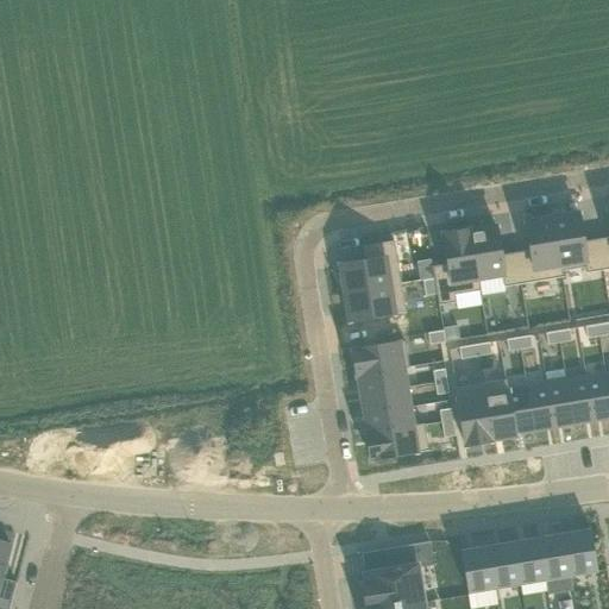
[(608,223),(608,238),(597,240),(602,270),(608,269),(608,208),(607,209),(608,223)]
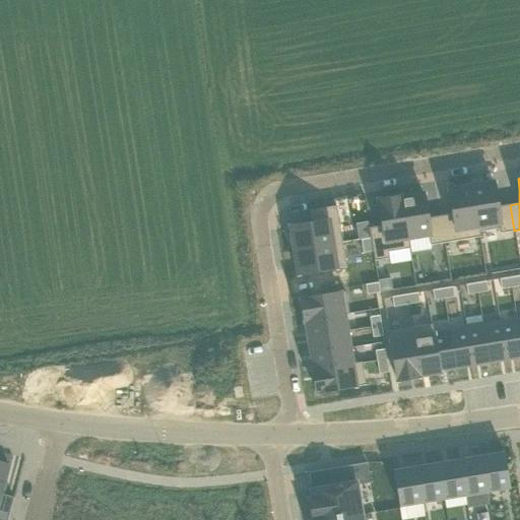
[(494,183),(470,186),(477,228),(499,223),(500,234),(514,231),(510,205),(498,207),(494,183)]
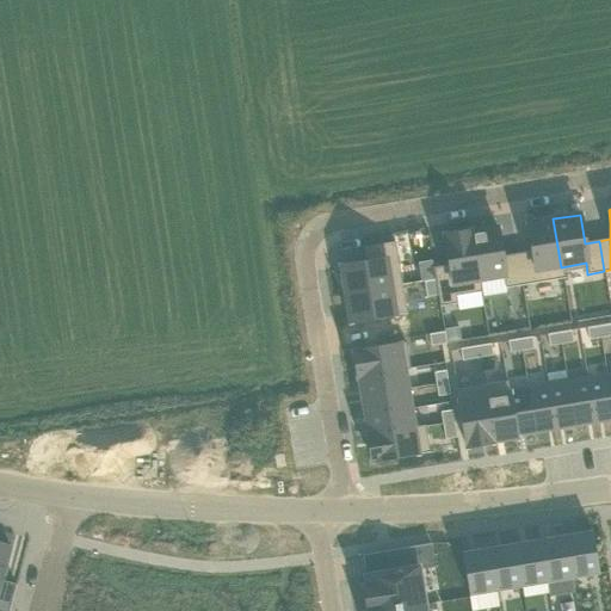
[(531,252),(517,254),(522,285),(561,278),(560,267),(561,267),(553,218),(526,223),(531,252)]
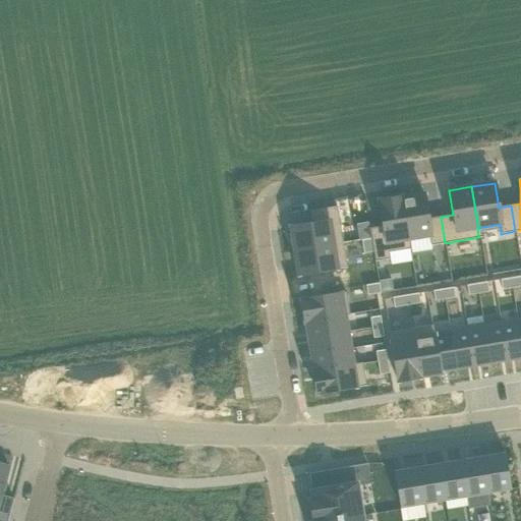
[(402,196),(401,197),(408,239),(409,239),(429,236),(430,245),(445,243),(441,217),(427,219),(423,194),(402,198),(402,196)]
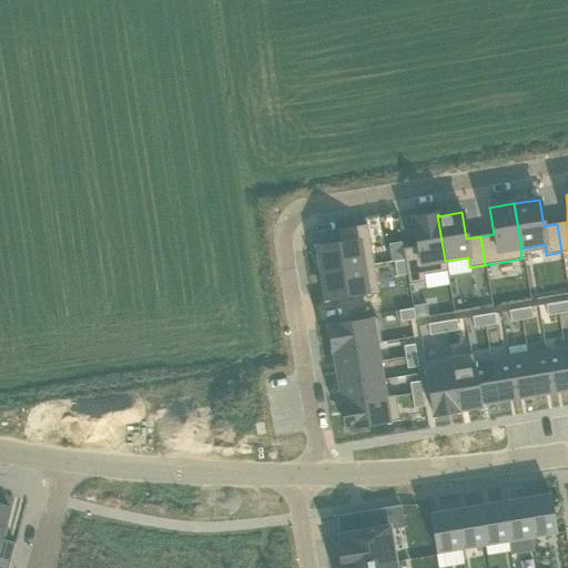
[(417,247),(403,250),(405,261),(407,274),(408,285),(425,282),(424,275),(447,271),(446,261),(445,261),(437,215),(412,219),(417,247)]
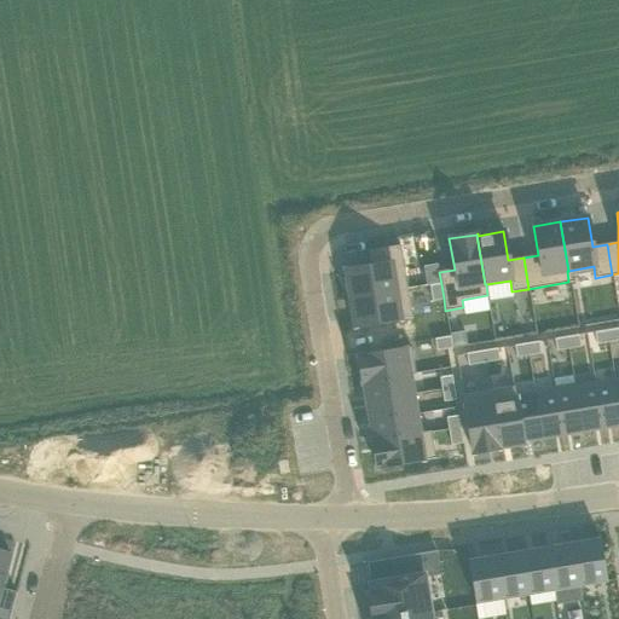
[(371,266),(345,270),(350,299),(406,289),(399,246),(369,250),(371,266)]
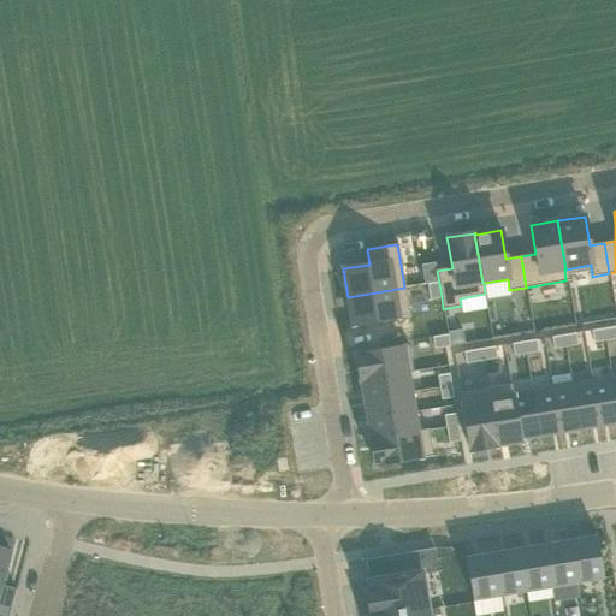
[(433,268),(421,271),(424,285),(436,283),(433,268)]
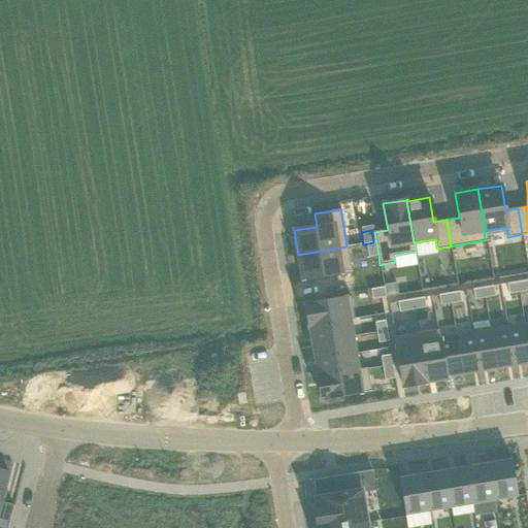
[(376,242),(366,244),(368,257),(378,255),(376,242)]
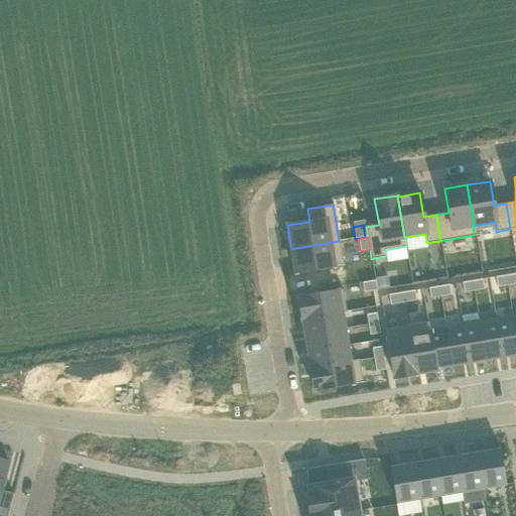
[(317,245),(291,249),(295,272),(317,269),(319,283),(346,279),(343,265),(339,241),(317,245)]
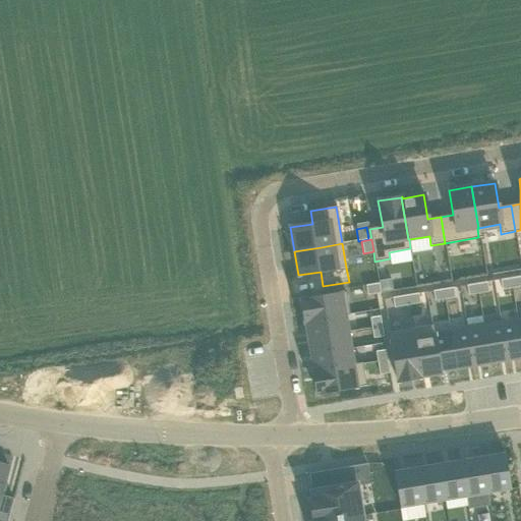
[(520,280),(520,277),(510,279),(512,288),(520,286),(520,280)]
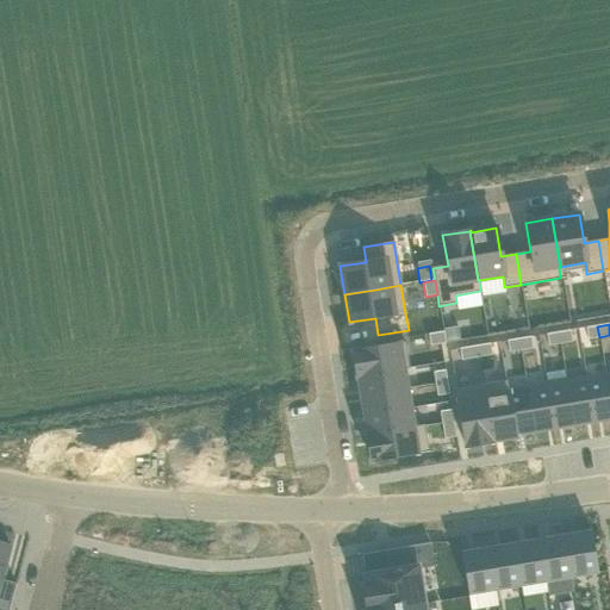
[(456,327),(443,329),(443,331),(444,343),(459,341),(456,327)]
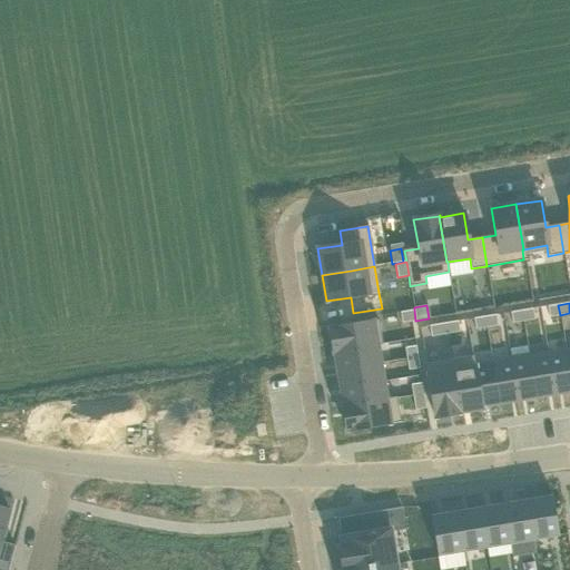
[(558,305),(547,307),(549,316),(560,315),(558,305)]
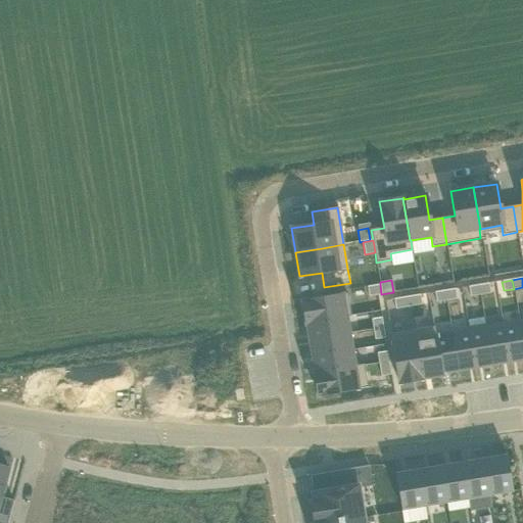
[(488,283),(478,285),(480,294),(490,292),(488,283)]
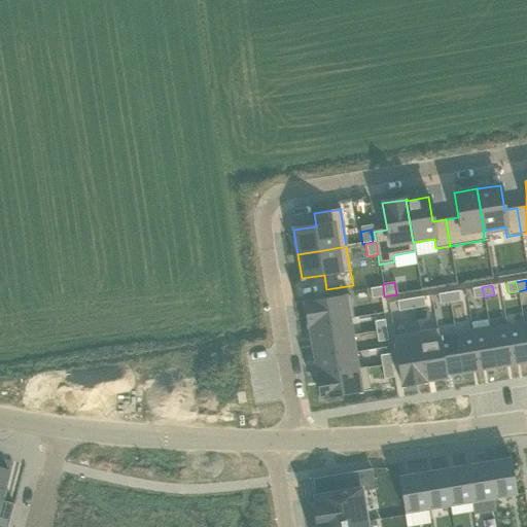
[(383,286),(370,288),(372,299),(384,296),(383,286)]
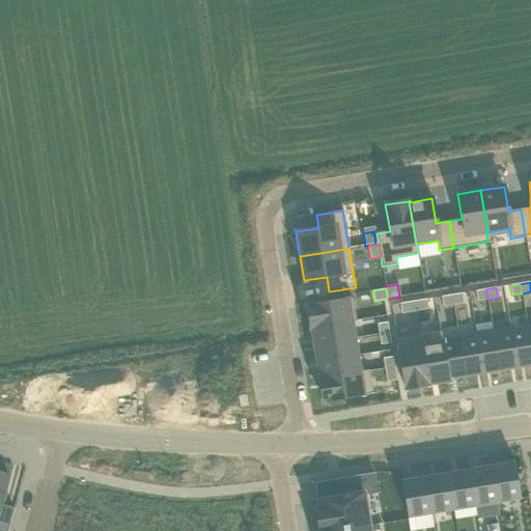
[(485,289),(475,291),(477,301),(487,299),(485,289)]
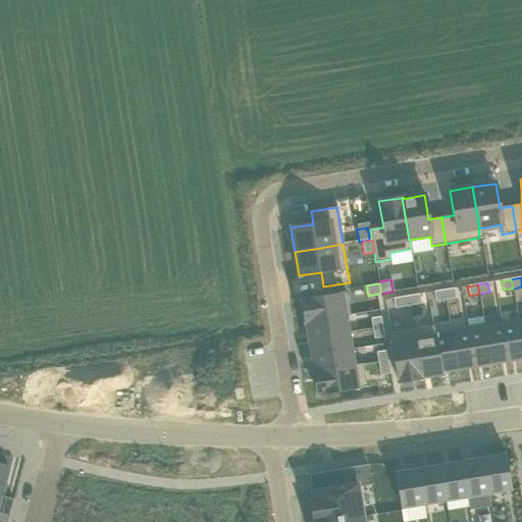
[(454,289),(444,290),(446,299),(456,298),(454,289)]
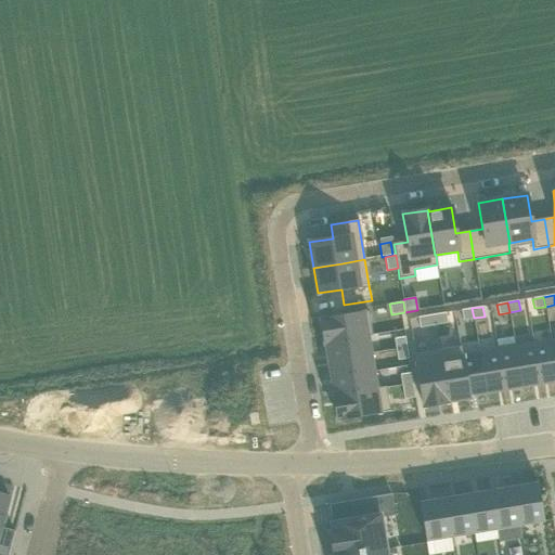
[(472,308),(461,310),(463,320),(474,318),(472,308)]
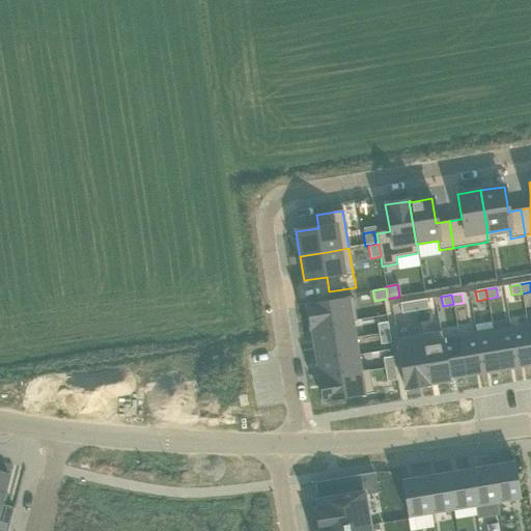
[(352,299),(306,306),(310,328),(351,322),(351,323),(356,322),(352,299)]
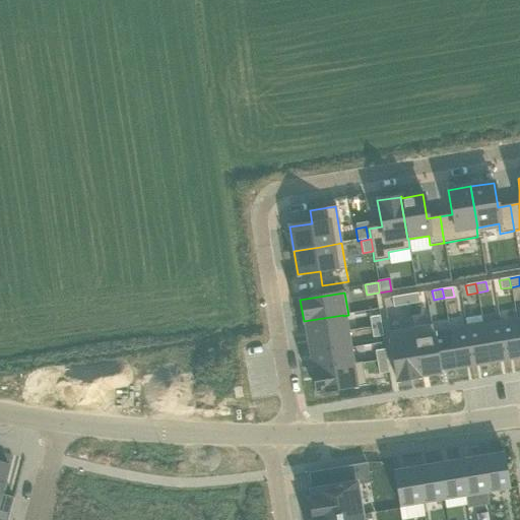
[(417,294),(404,296),(406,305),(418,303),(417,294)]
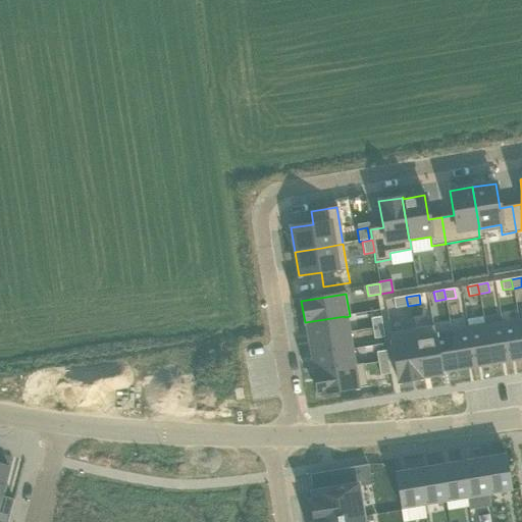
[(406,297),(393,299),(395,308),(408,306),(406,297)]
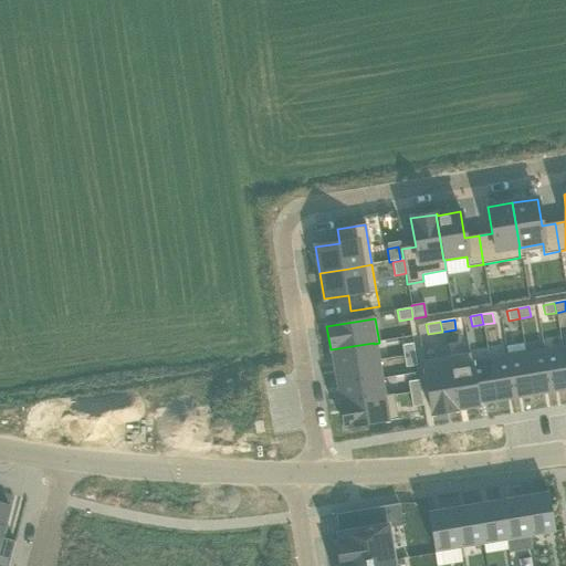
[(374,343),(331,349),(331,350),(332,350),(335,367),(377,360),(374,344),(374,343)]
